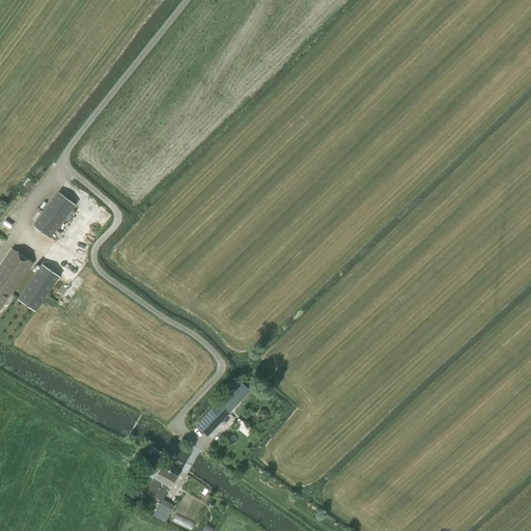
[(58,192),(32,225),(49,239),(76,204),(58,192)]
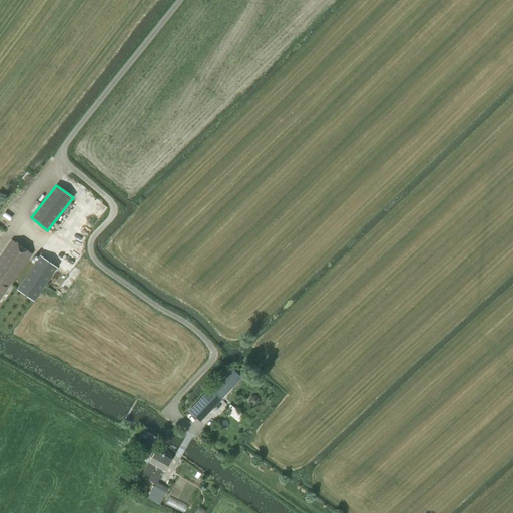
[(11,284),(32,253),(12,240),(0,258),(0,298),(10,284),(11,284)]
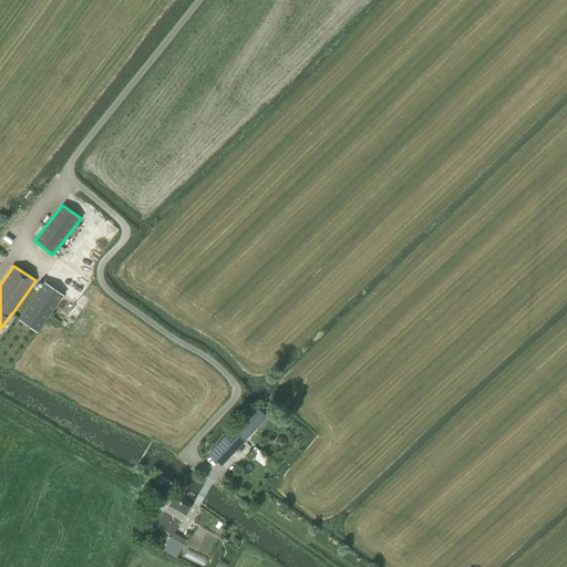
[(44,281),(18,319),(38,332),(63,295),(44,281)]
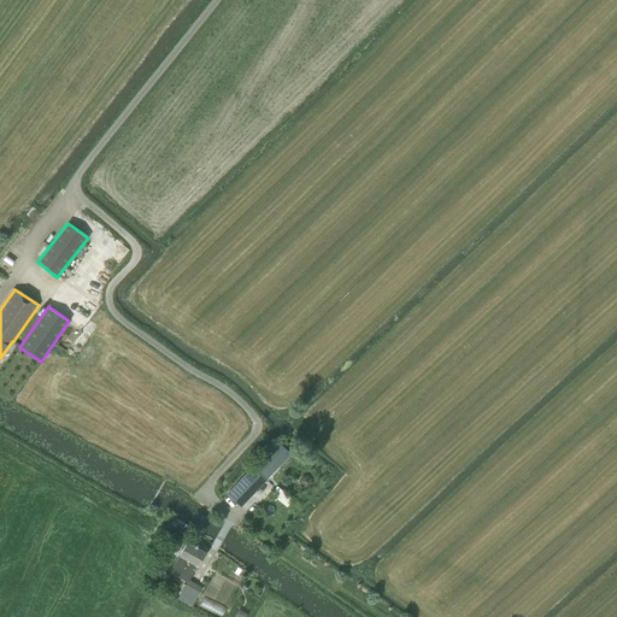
[(252,468),(254,469),(229,495),(240,505),(265,480),(266,481),(293,453),(278,440),(252,468)]
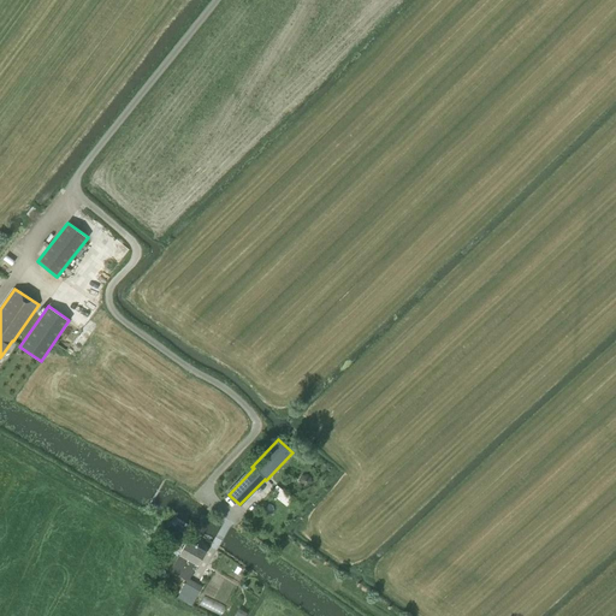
[(303,475),(300,479),(301,484),(304,486),(309,486),(313,481),(312,477),(308,474),(303,475)]
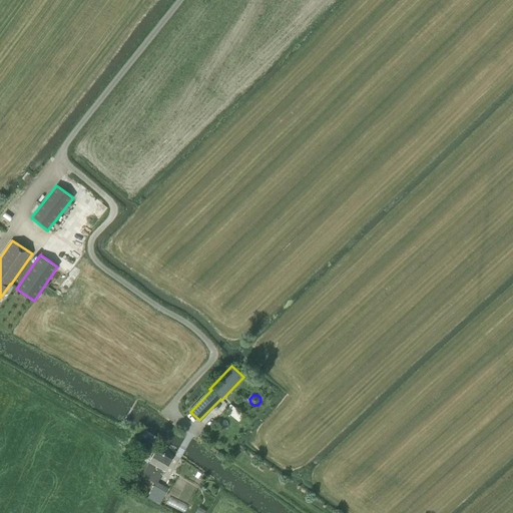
[(155,484),(157,482),(170,460),(155,452),(141,476),(155,484)]
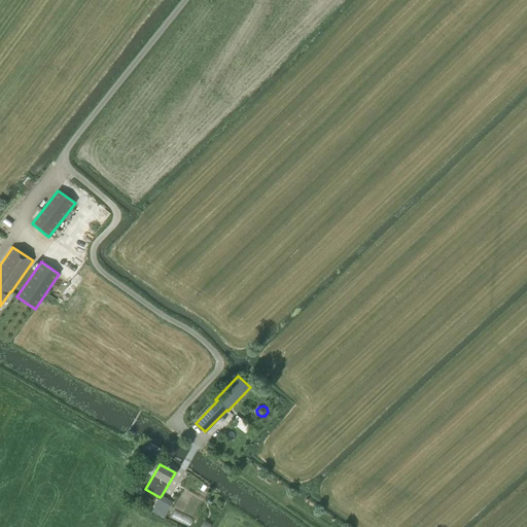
[(173,501),(162,495),(160,497),(151,512),(163,518),(173,501)]
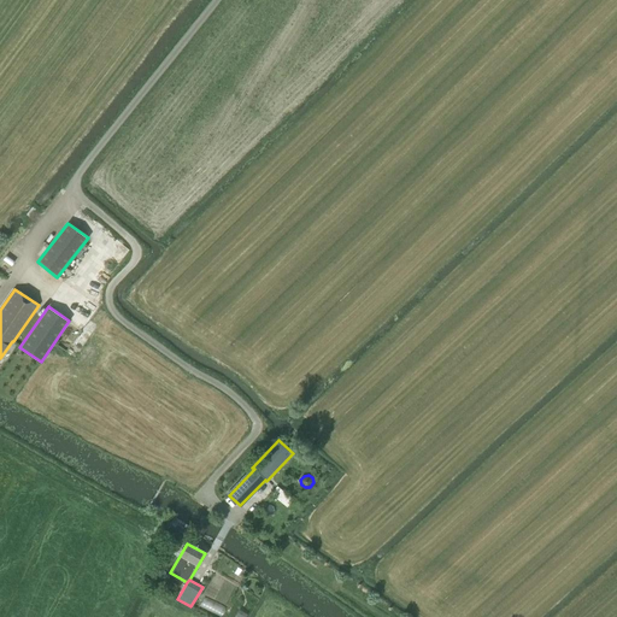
[(219,616),(224,606),(209,598),(204,607),(219,616)]
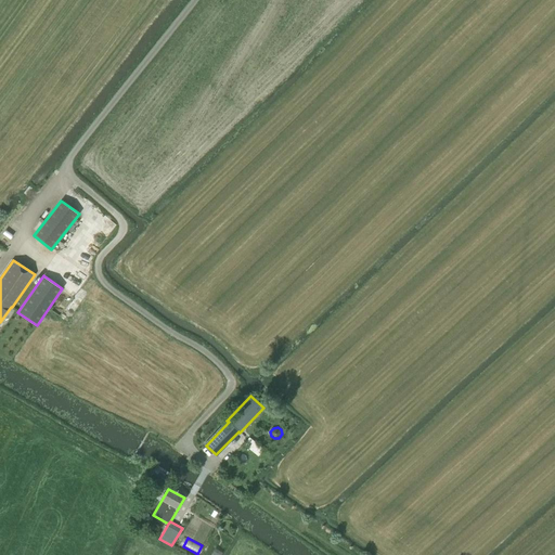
All buildings are outlined.
